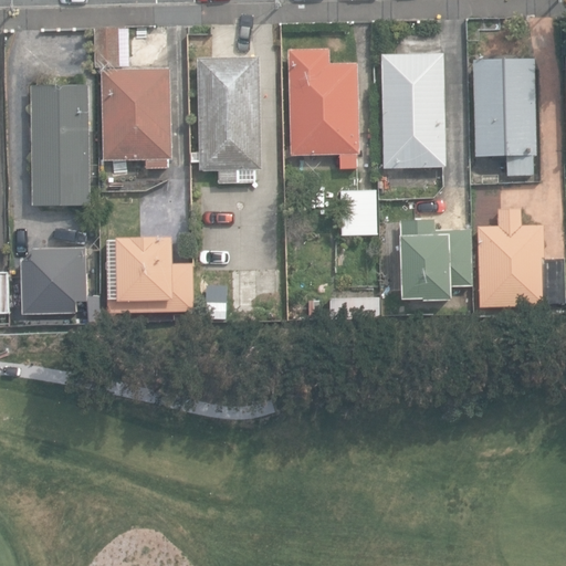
[(98,66),(123,66),(123,55),(132,55),(132,28),(97,28),(98,66)]
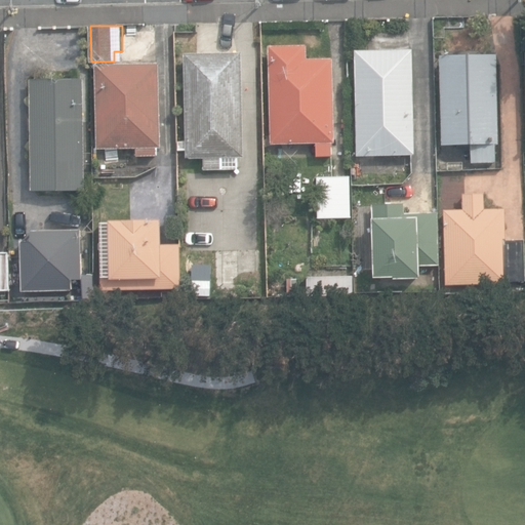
[(318,143),(318,156),(332,155),(331,143),(335,143),(334,58),(308,58),(308,45),(271,46),(273,144),(318,143)]
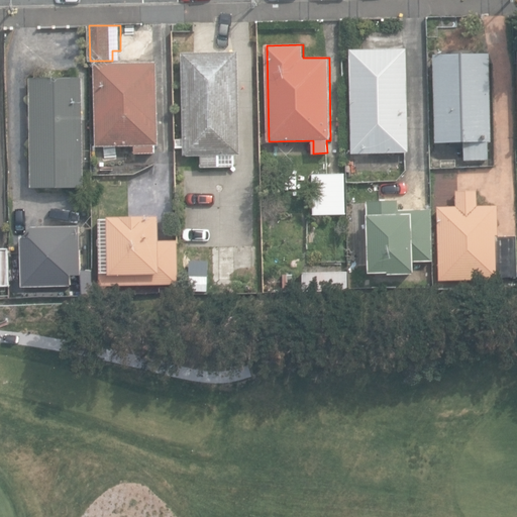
[(407,49),(349,50),(351,156),(409,154),(407,49)]
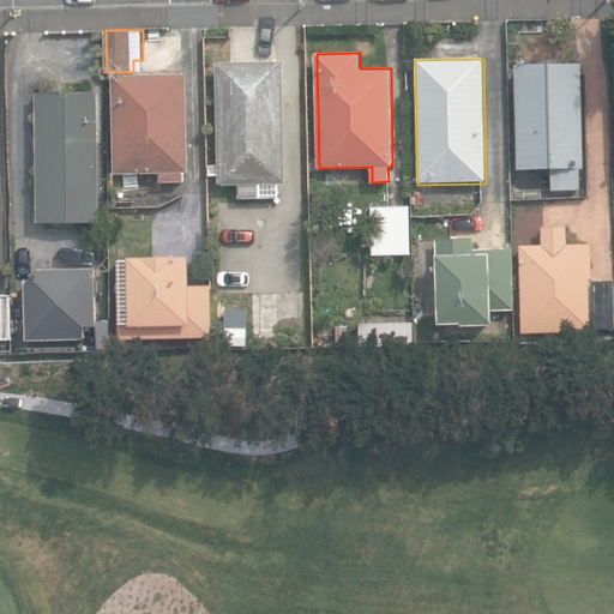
[(240,185),(240,199),(262,199),(260,196),(280,194),(280,184),(286,184),(284,62),(217,64),(220,185),(240,185)]
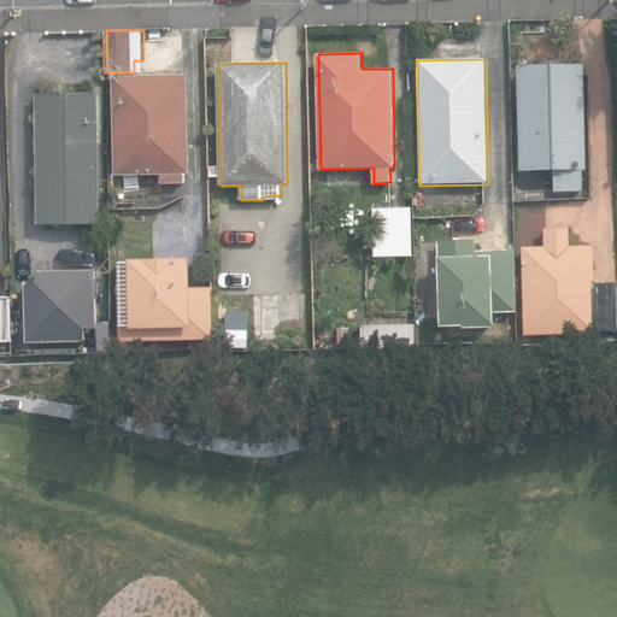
[(554,169),(554,191),(583,191),(583,170),(587,169),(586,64),(518,65),(521,170),(554,169)]
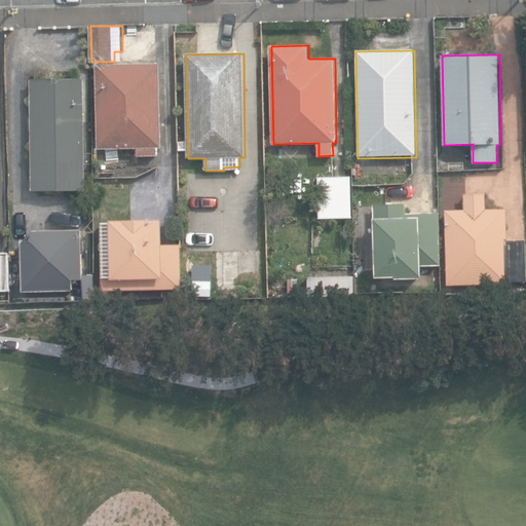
[(138,149),(138,156),(158,156),(158,148),(162,147),(160,64),(97,65),(99,150),(138,149)]
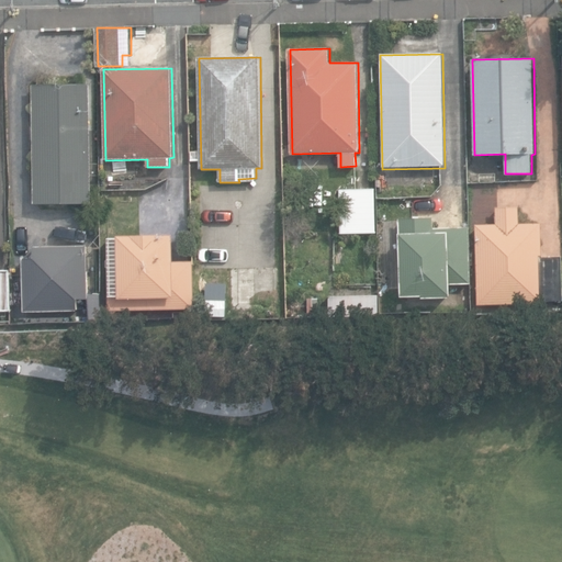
[(34,86),(36,204),(92,203),(91,85),(34,86)]
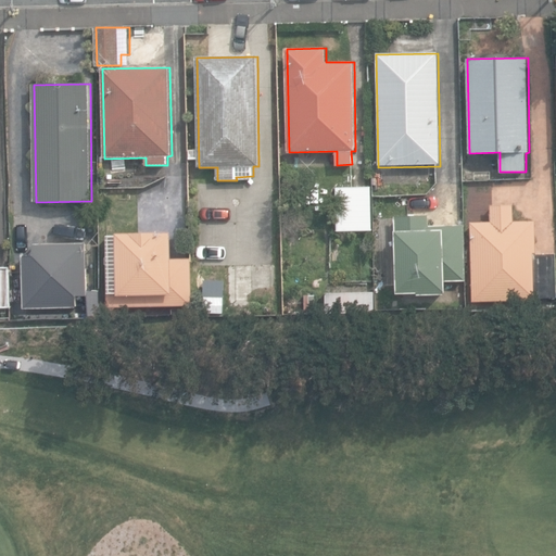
[(464,154),(465,173),(475,172),(475,154),(464,154)]
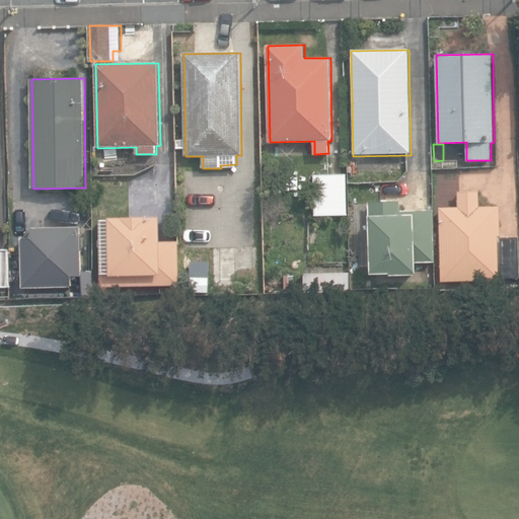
[(314,175),(315,215),(348,214),(347,174),(314,175)]
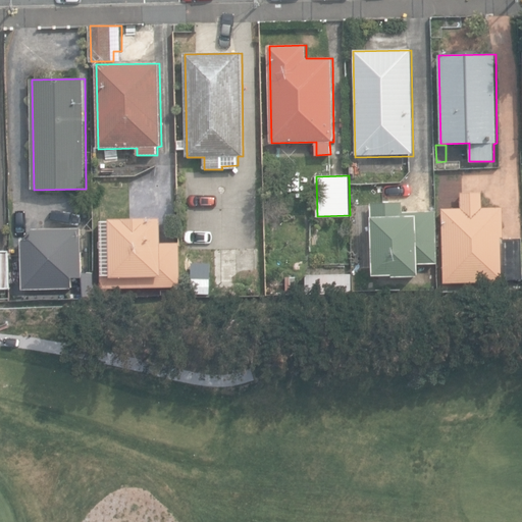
[(441,208),(444,283),(506,281),(506,279),(521,278),(521,242),(521,239),(505,240),(504,207),(483,208),(482,192),(461,193),(462,208),(441,208)]
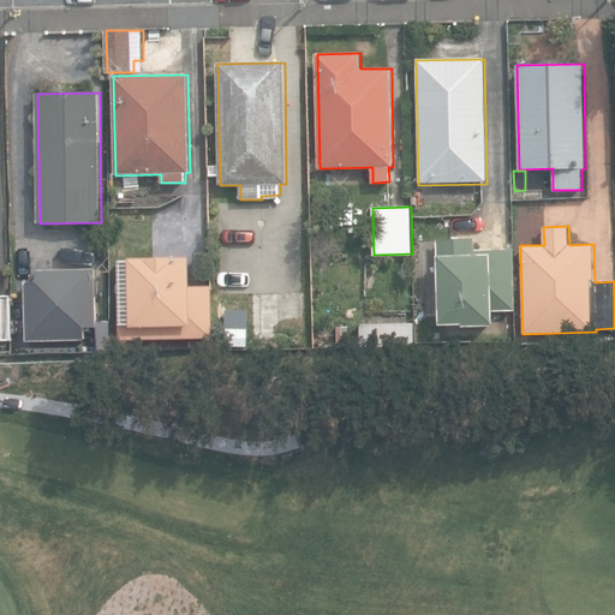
[(463,324),(463,328),(495,324),(493,311),(517,310),(514,249),(475,250),(476,238),(437,239),(440,327),(463,324)]
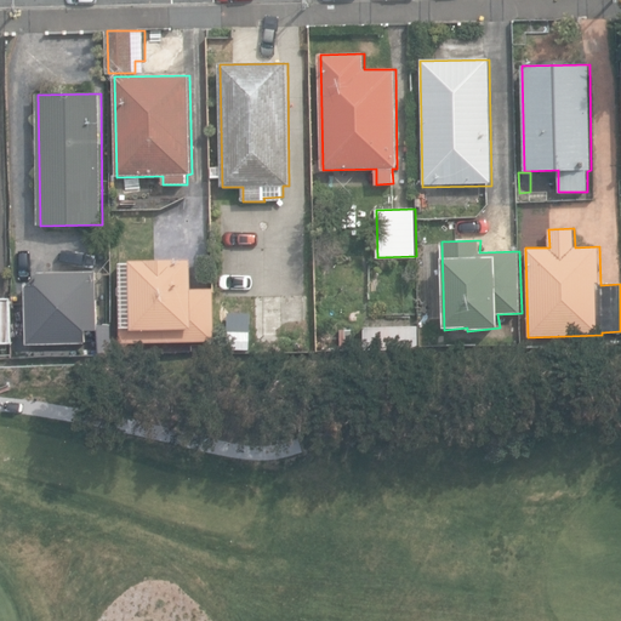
[(119,328),(120,343),(216,341),(214,289),(194,290),(192,260),(132,258),(132,261),(121,261),(123,328),(119,328)]
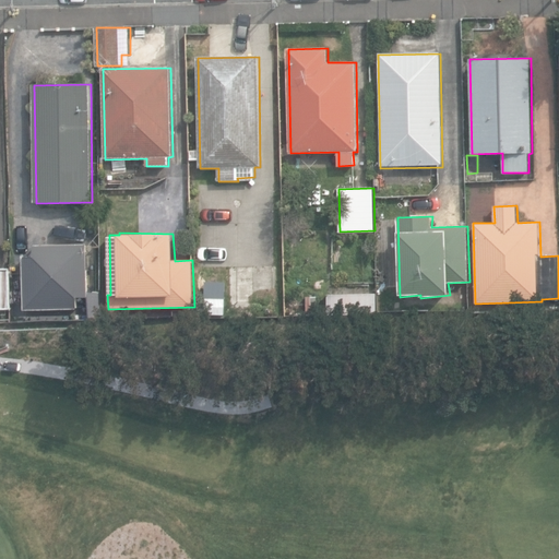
[(24,256),(25,310),(79,309),(79,297),(90,297),(88,245),(35,246),(36,256),(24,256)]
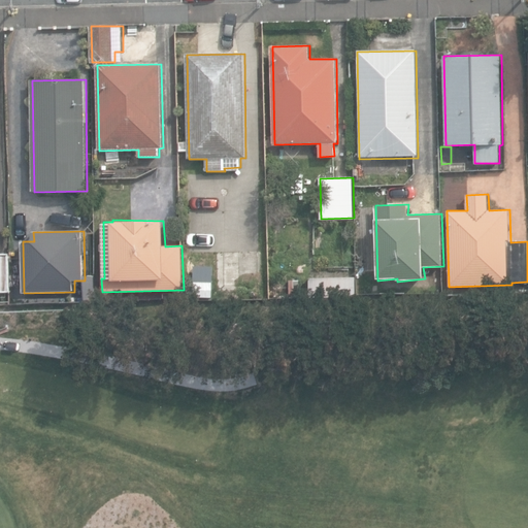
[(218,252),(218,293),(264,292),(263,251),(218,252)]
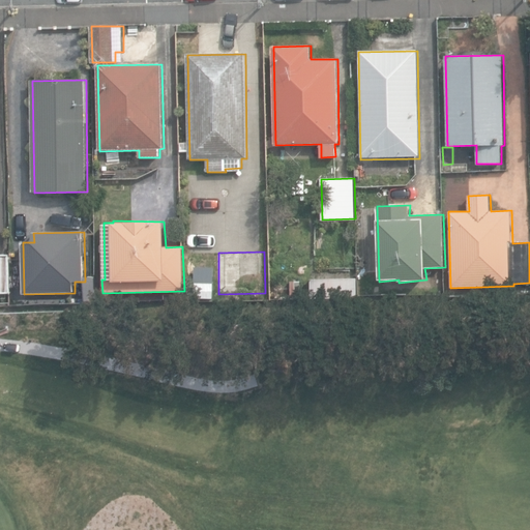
[(0,292),(10,293),(9,256),(0,255),(0,292)]
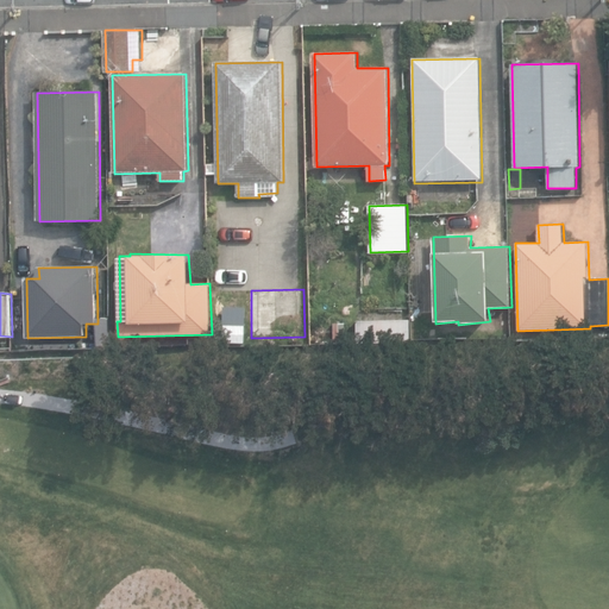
[(358,319),(358,343),(412,341),(412,319),(358,319)]
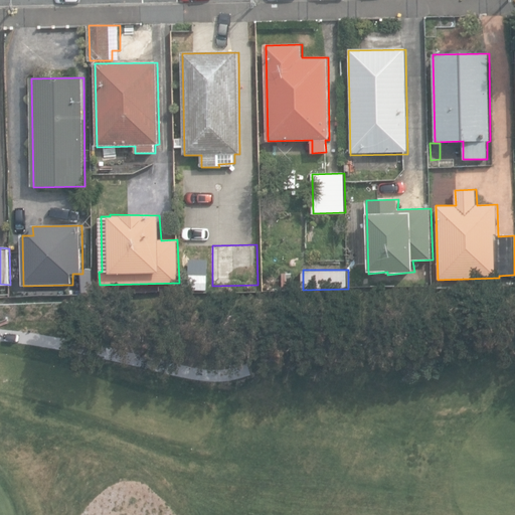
[(283,273),(284,289),(294,289),(293,273),(283,273)]
